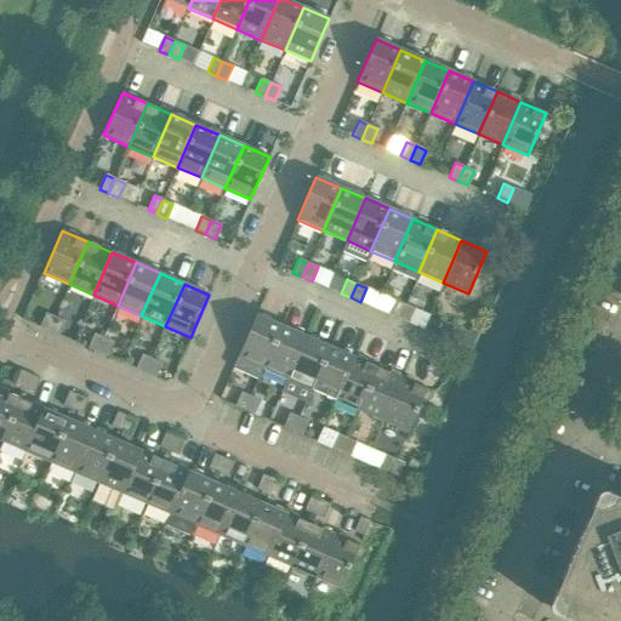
[(398,319),(404,305),(396,300),(389,314),(398,319)]
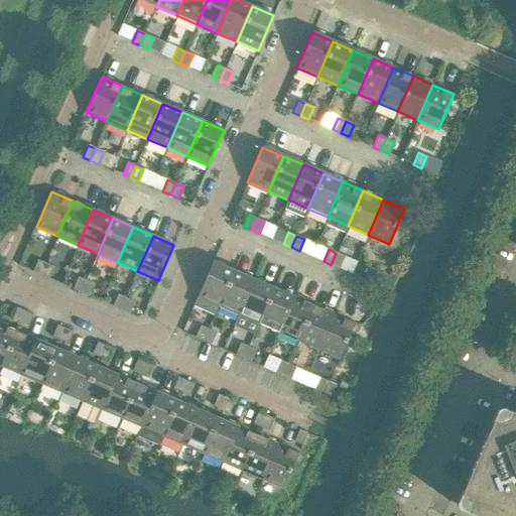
[(339,268),(345,256),(336,253),(331,265),(339,268)]
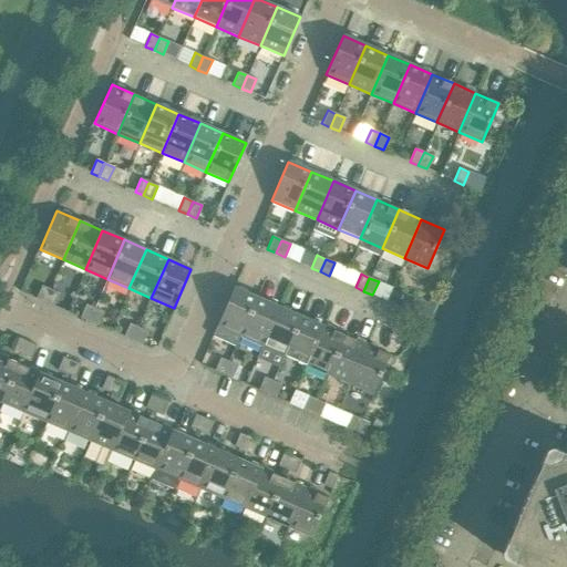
[(44,302),(50,289),(41,286),(35,299),(44,302)]
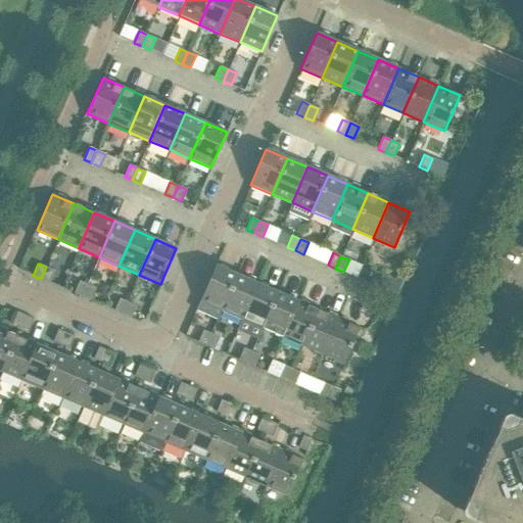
[(221,311),(237,274),(216,265),(196,310),(217,319),(221,310),(221,311)]
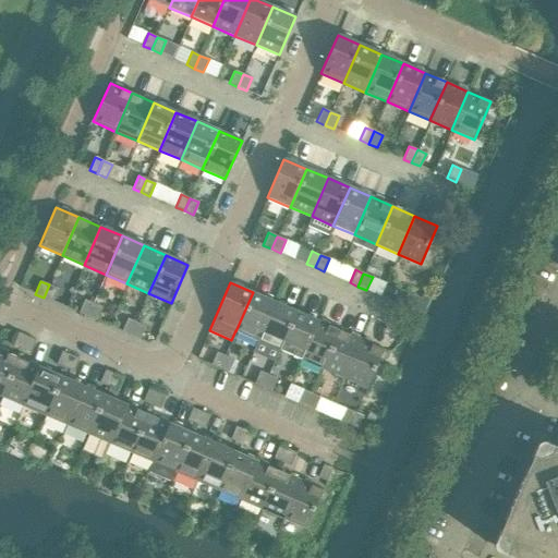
[(52,301),(58,289),(49,284),(44,298),(52,301)]
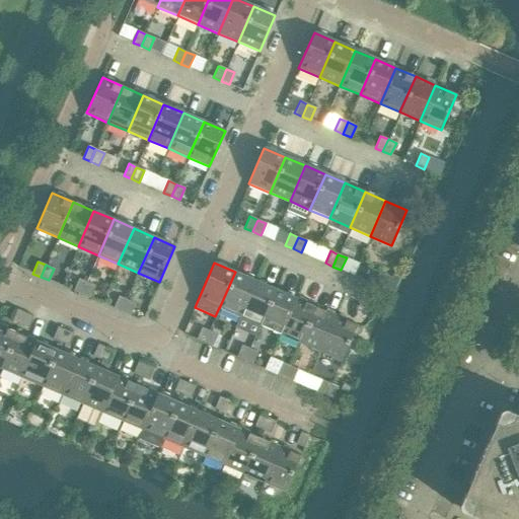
[(374,284),(379,273),(371,269),(366,281),(374,284)]
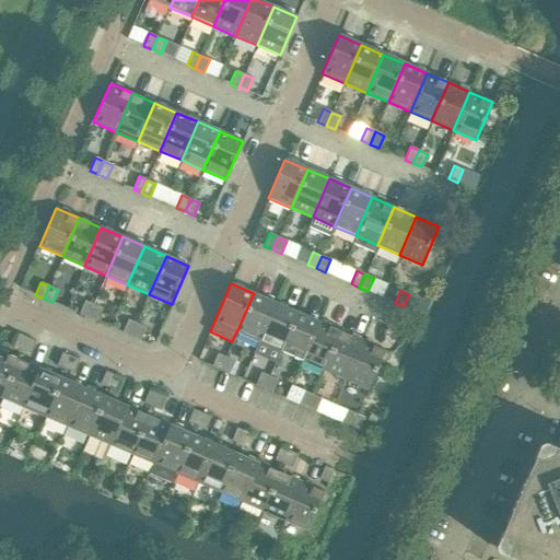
[(258,341),(275,303),(254,293),(236,333),(258,341)]
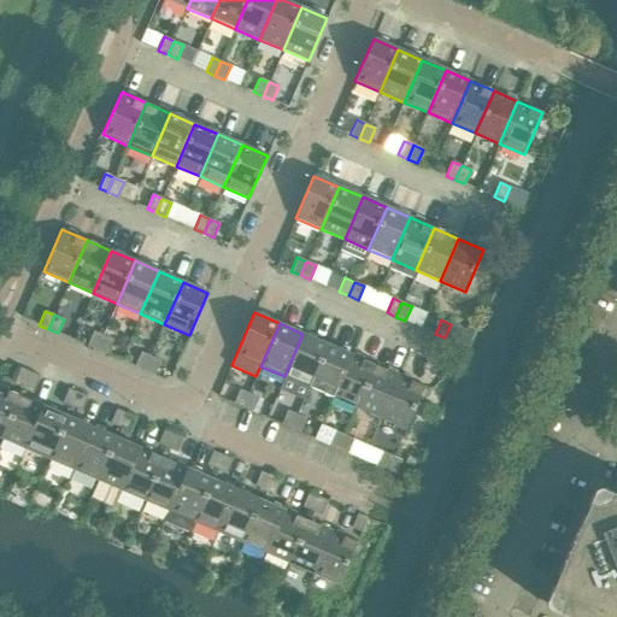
[(97,350),(103,335),(93,331),(87,346),(97,350)]
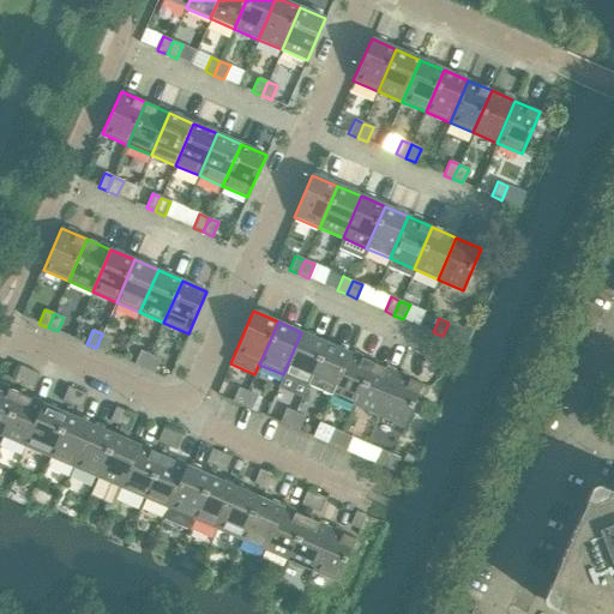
[(307,385),(325,343),(301,332),(283,374),(307,385)]
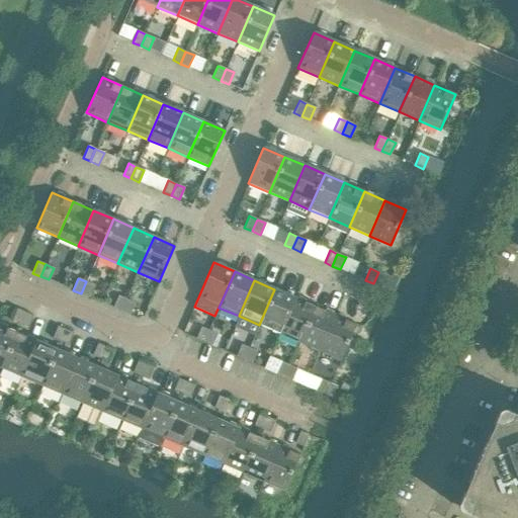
[(89,297),(94,285),(86,281),(81,293),(89,297)]
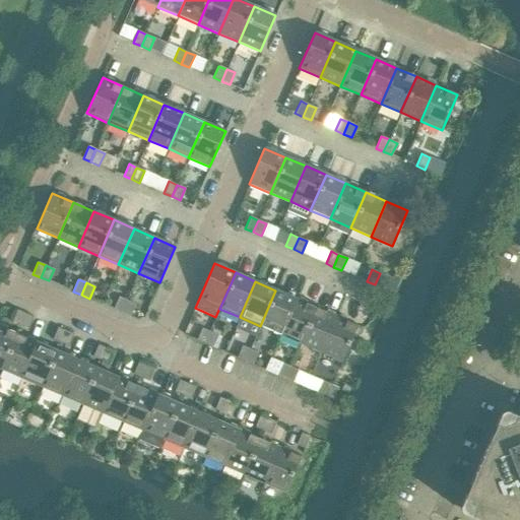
[(280,334),(296,299),(275,290),(260,326),(280,334)]
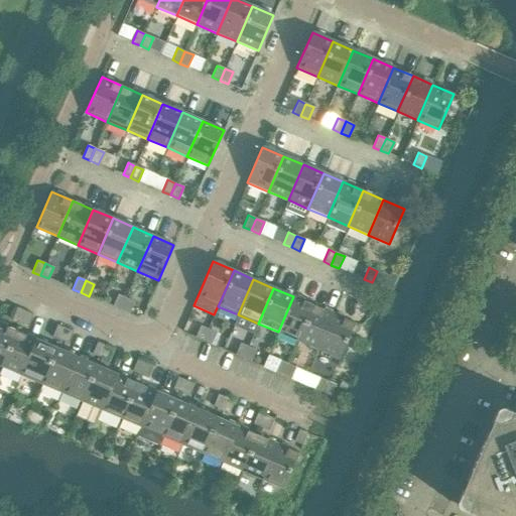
[(120,309),(125,298),(118,294),(113,306),(120,309)]
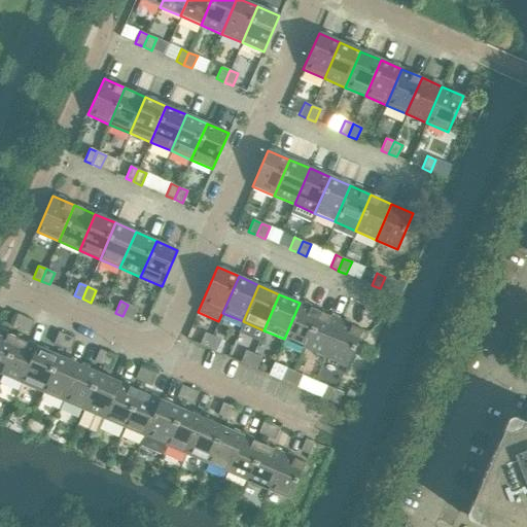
[(304,348),(320,312),(300,303),(284,339),(304,348)]
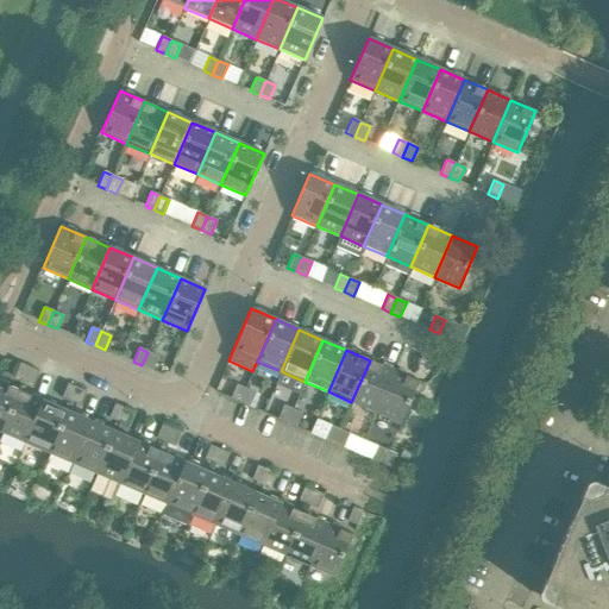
[(151,370),(157,356),(148,352),(142,365),(151,370)]
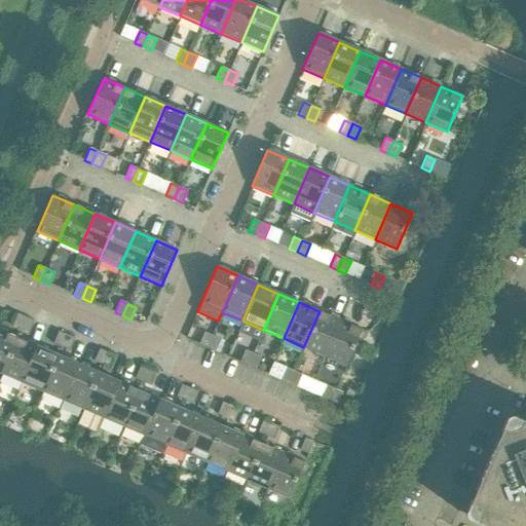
[(324,357),(340,321),(320,311),(303,347),(324,357)]
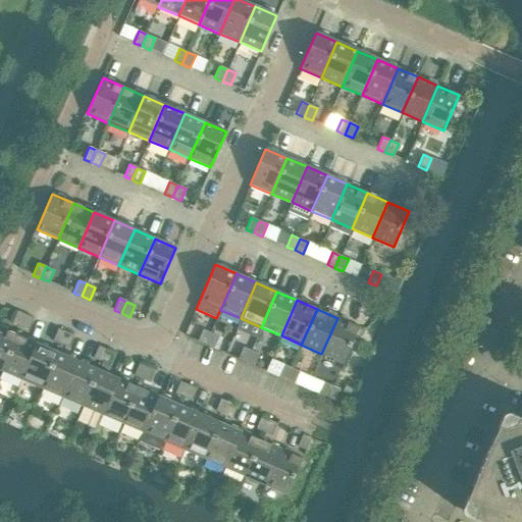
[(20,326),(25,315),(17,311),(12,323),(20,326)]
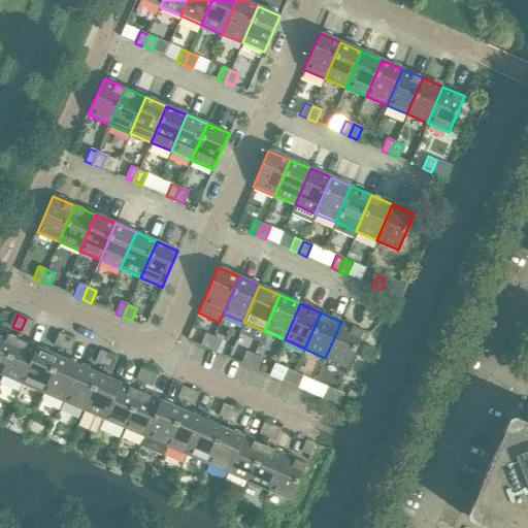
[(29,334),(34,322),(26,319),(21,330),(29,334)]
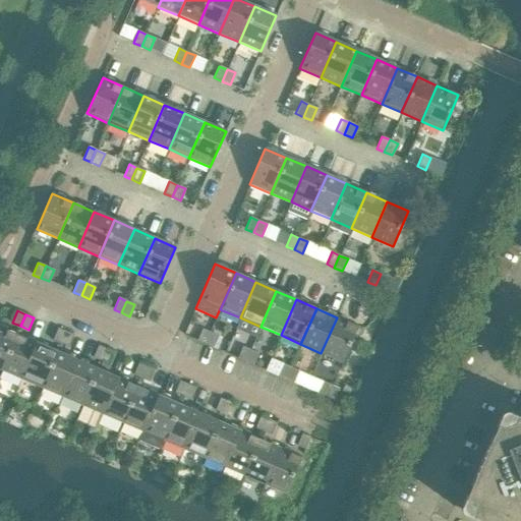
[(342,362),(358,327),(337,317),(321,353),(342,362)]
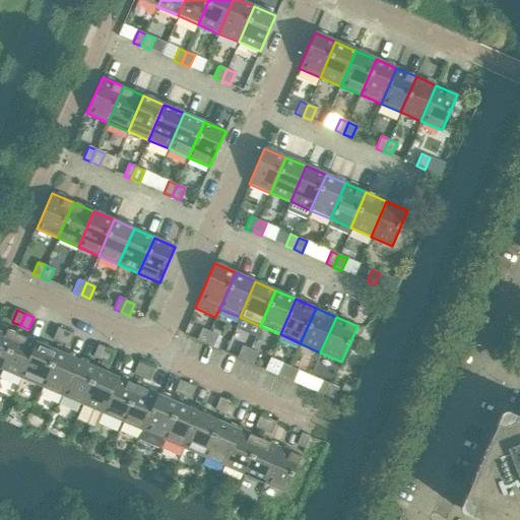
[(0,368),(1,369),(16,333),(0,326),(0,368)]
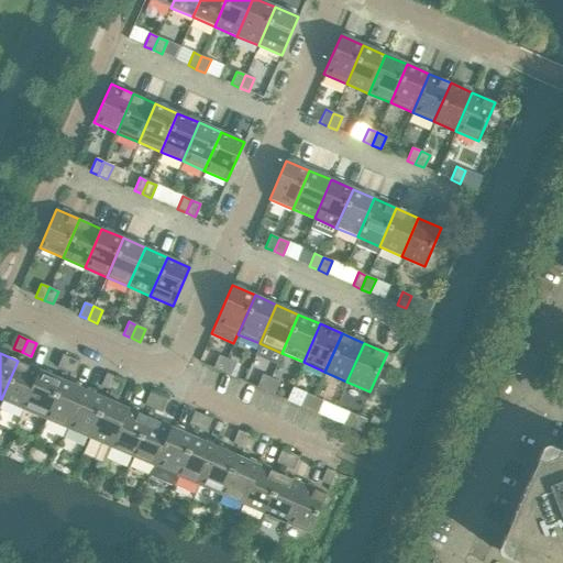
[(65,371),(70,359),(63,354),(56,367),(65,371)]
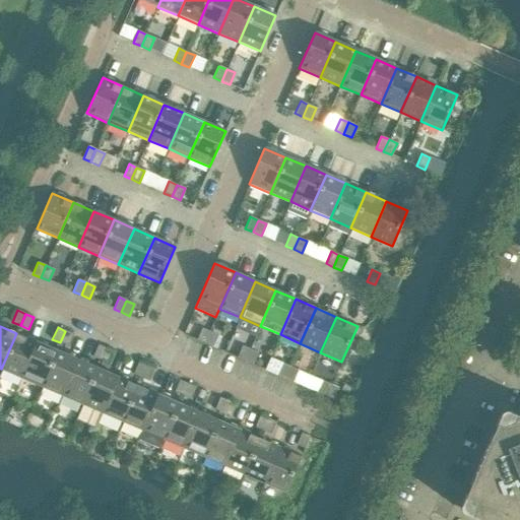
[(204,343),(209,331),(201,328),(196,340),(204,343)]
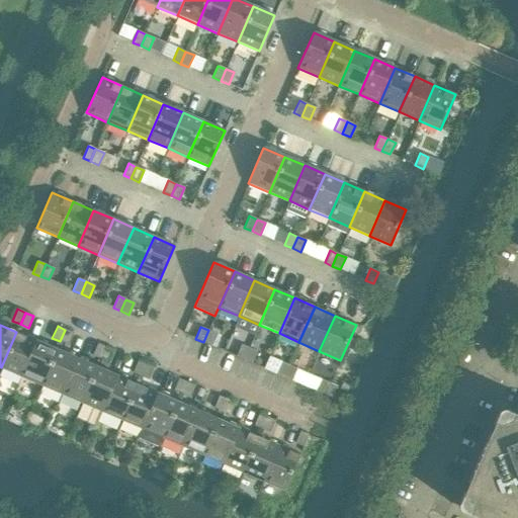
[(68,345),(73,333),(65,330),(60,341),(68,345)]
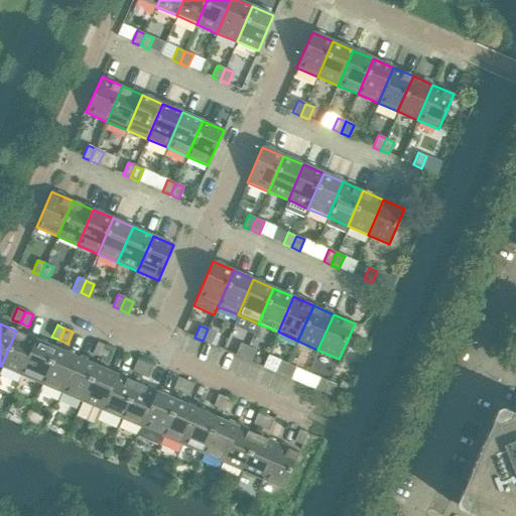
[(211,345),(216,333),(208,329),(203,341),(211,345)]
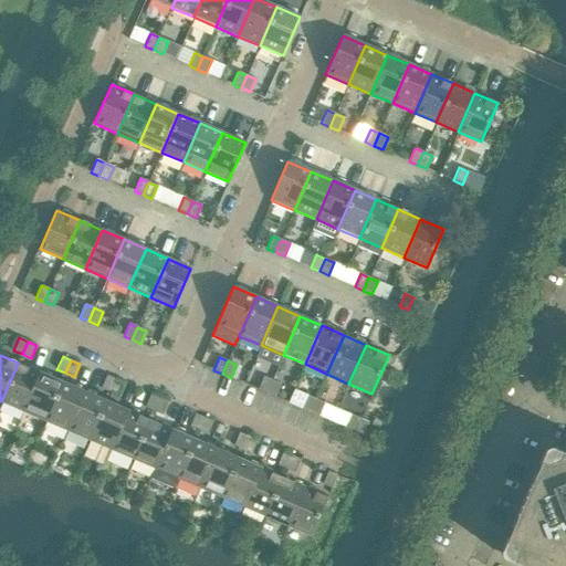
[(23,411),(40,373),(18,363),(1,401),(23,411)]
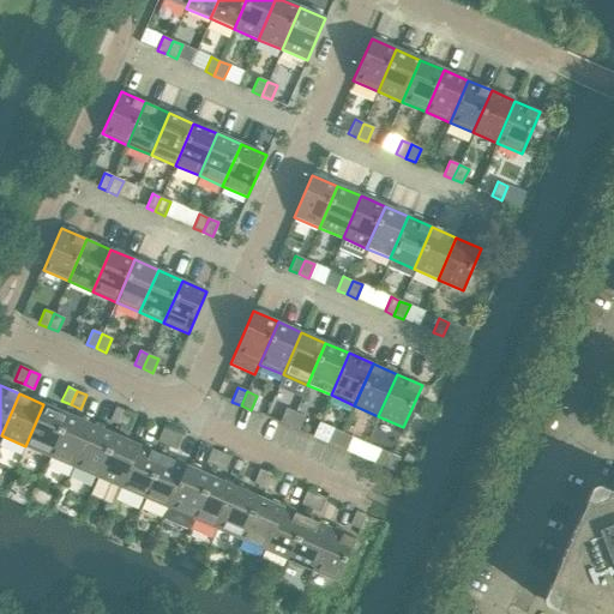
[(49,457),(67,415),(43,404),(25,446),(49,457)]
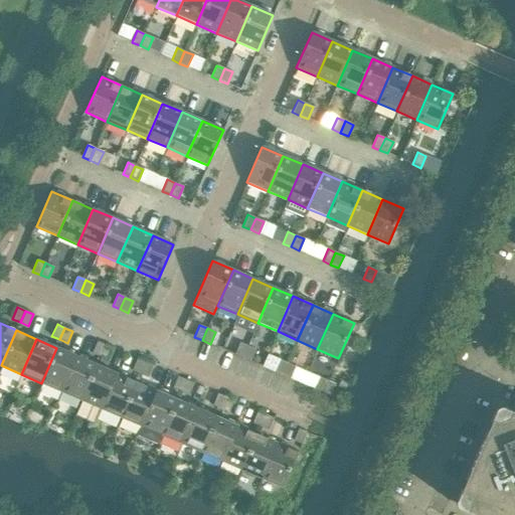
[(100,357),(105,345),(97,341),(92,353),(100,357)]
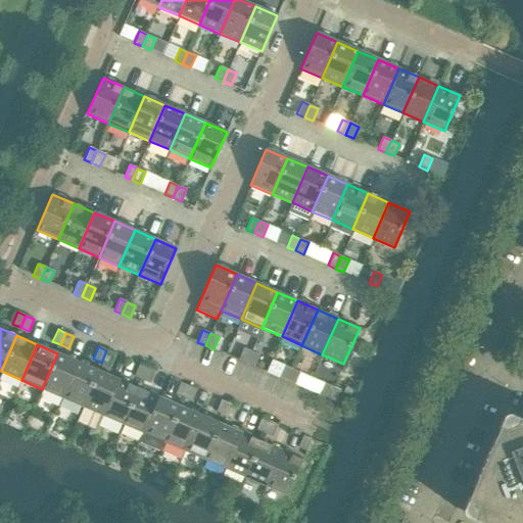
[(251,351),(243,347),(238,360),(246,363),(251,351)]
